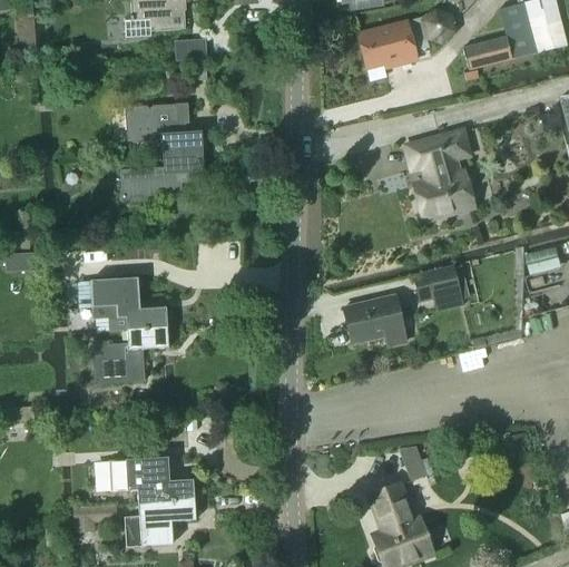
[(130,0),(131,19),(126,20),(127,37),(151,36),(151,30),(186,29),(184,0),(130,0)]
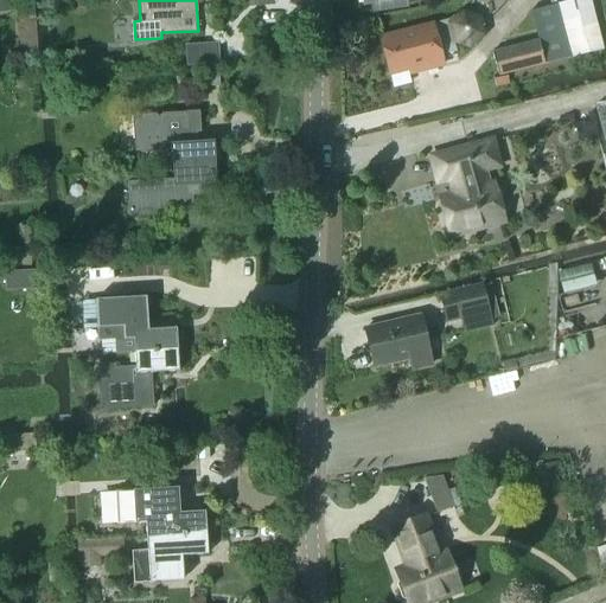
[(533,10),(540,38),(546,62),(572,55),(604,47),(593,6),(561,14),(559,2),(533,10)]
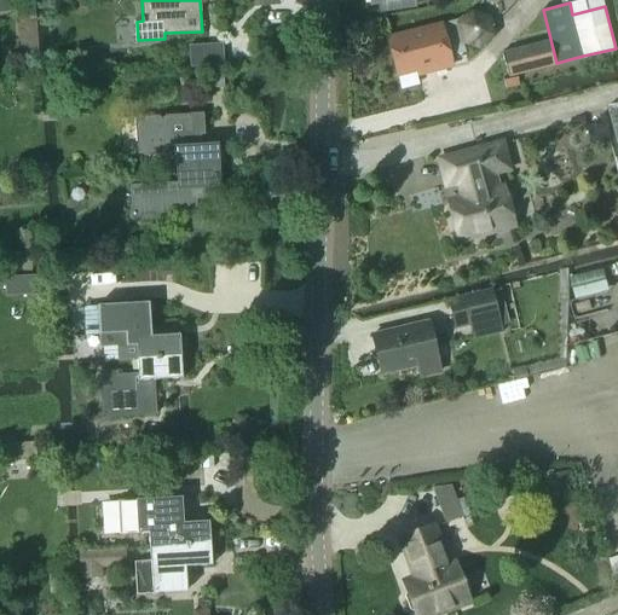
[(479,47),(495,35),(490,13),(472,9),(458,22),(462,40),(479,47)]
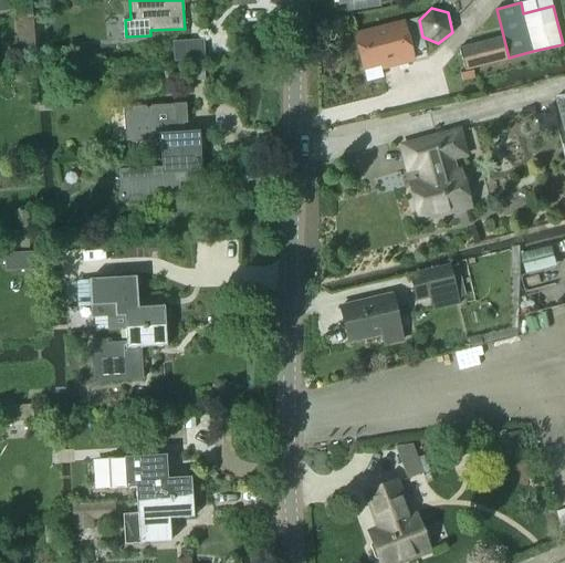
[(395,63),(415,59),(407,21),(357,31),(365,66),(383,62),(383,64),(395,61),(395,63)]
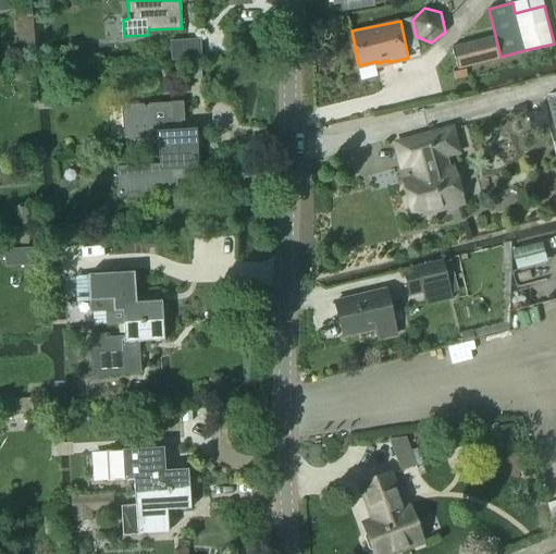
[(458,68),(501,57),(495,35),(453,46),(458,68)]
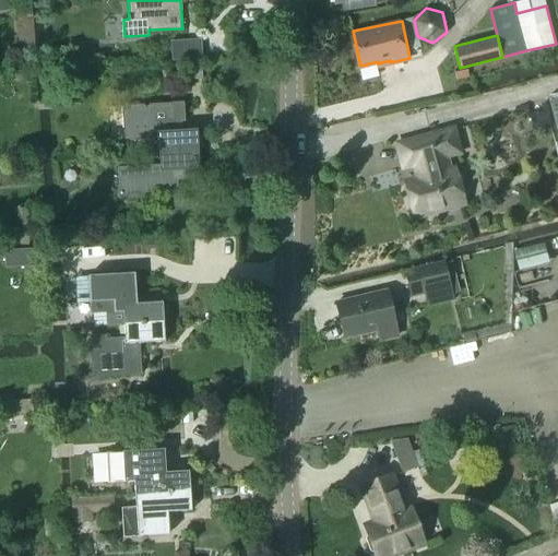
[(202,37),(171,39),(173,59),(203,57),(202,37)]
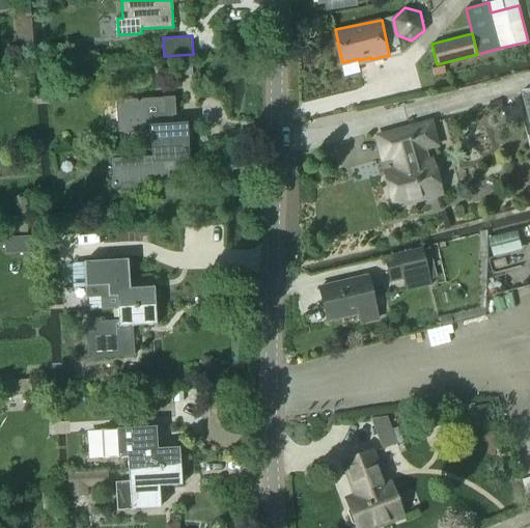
[(192,60),(180,62),(182,74),(194,73),(192,60)]
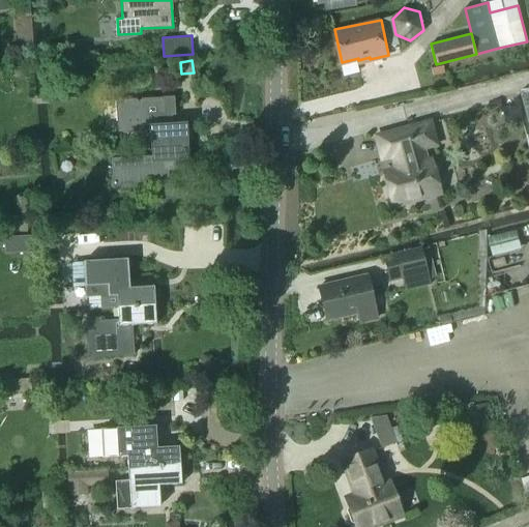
[(166,123),(164,96),(117,98),(118,132),(150,129),(151,142),(188,140),(187,122),(166,123)]
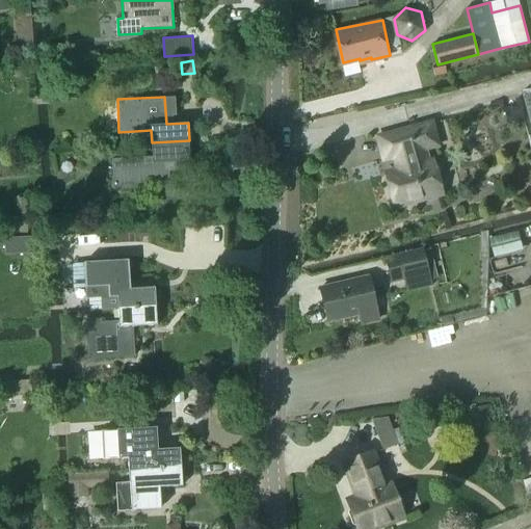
[(427,161),(423,148),(437,143),(431,122),(379,136),(385,157),(395,155),(399,169),(387,173),(396,205),(442,192),(433,160),(427,161)]
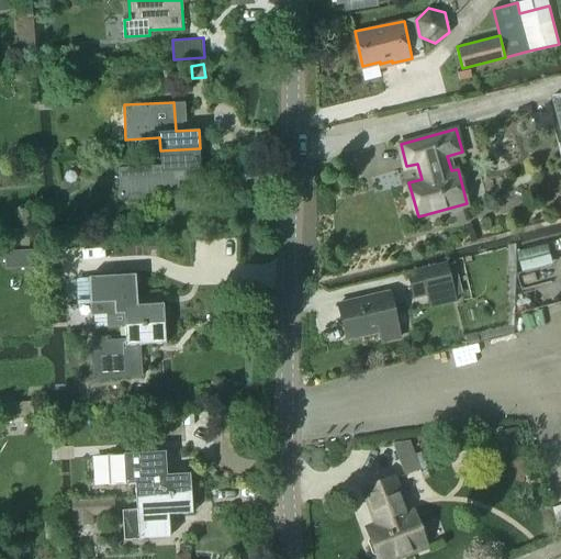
[(121,197),(179,193),(179,170),(201,168),(200,148),(160,151),(161,164),(120,167),(121,197)]
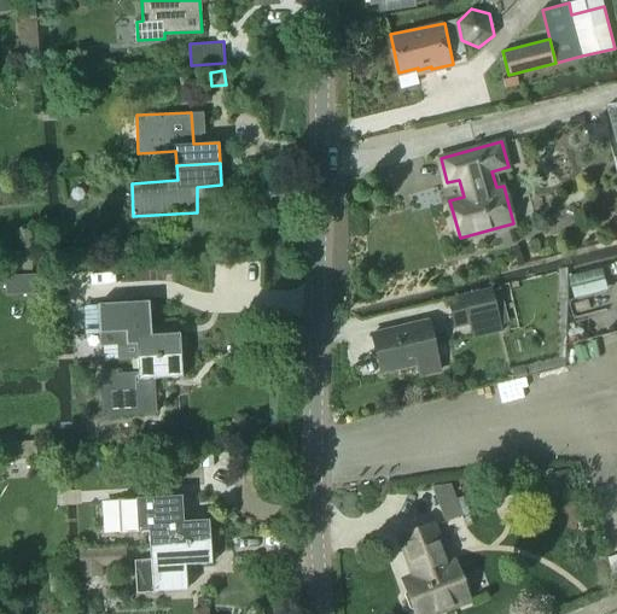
[(0,267),(31,269),(33,251),(0,249),(0,267)]
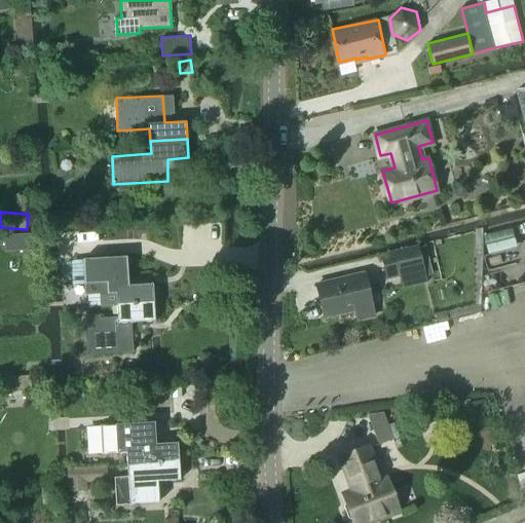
[(490,253),(519,245),(515,227),(486,234),(490,253)]
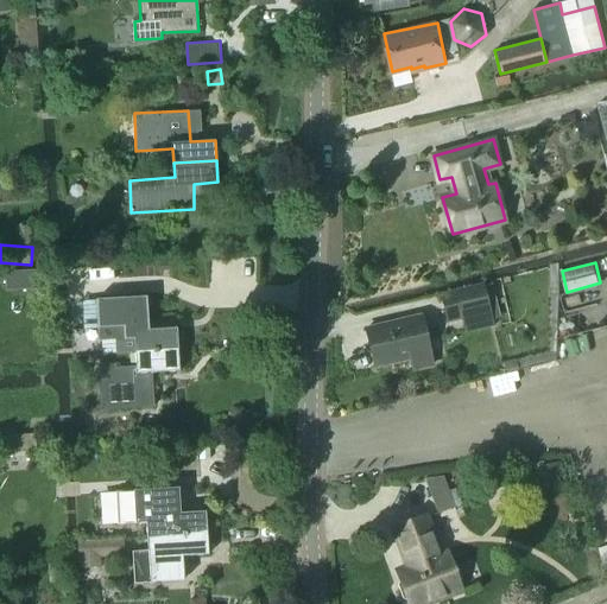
[(43,267),(5,269),(6,288),(44,287),(43,267)]
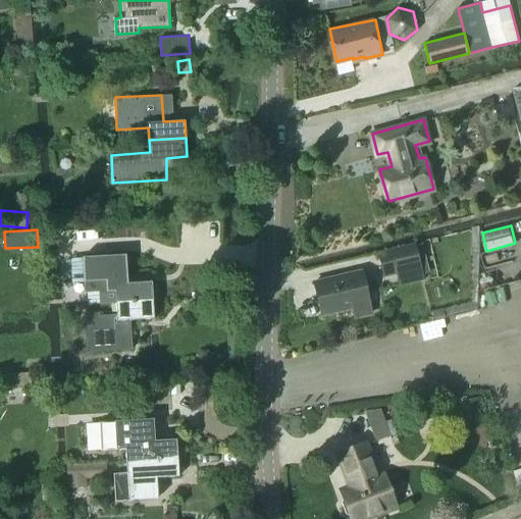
[(416,246),(378,256),(383,275),(396,272),(399,284),(424,278),(416,246)]
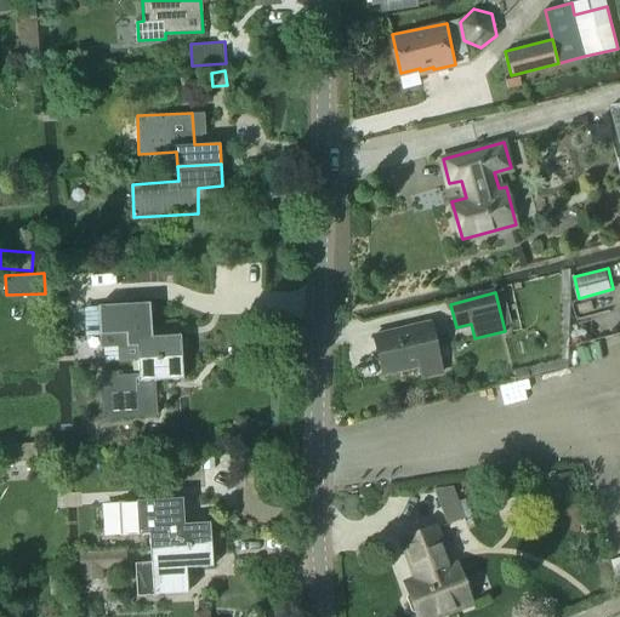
[(153,336),(151,302),(92,306),(95,347),(137,344),(138,359),(182,356),(181,335),(153,336)]
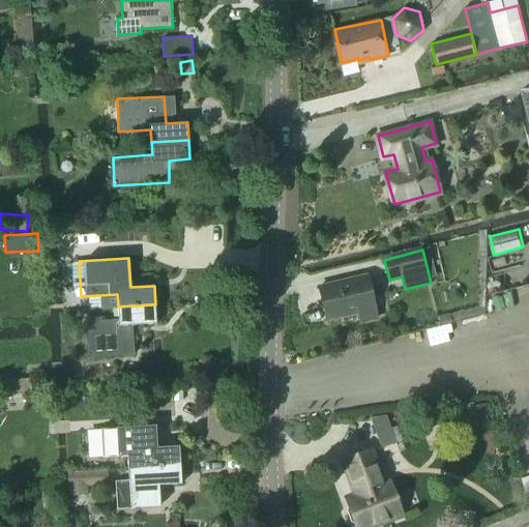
[(377,317),(368,273),(319,285),(327,319),(358,312),(360,320),(377,317)]
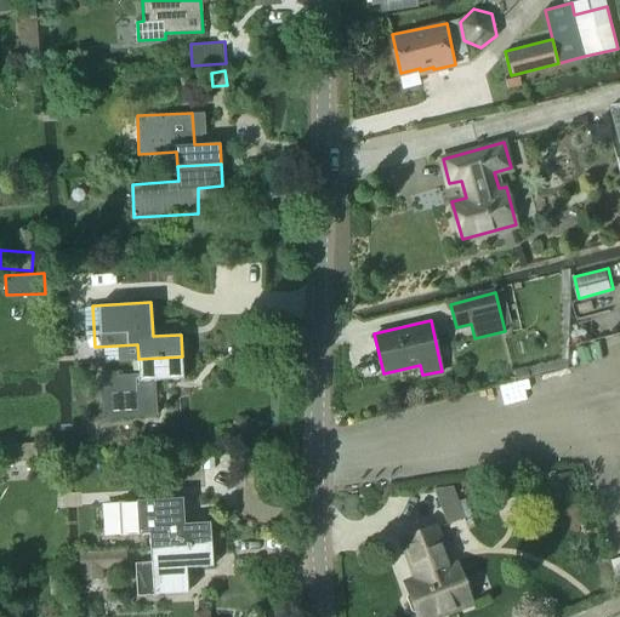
[(106,417),(157,413),(155,380),(183,377),(182,356),(138,359),(140,373),(103,376),(106,417)]
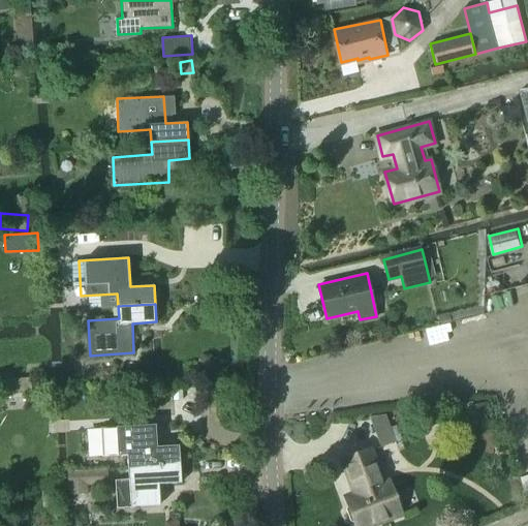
[(202,394),(216,393),(215,380),(202,380),(202,394)]
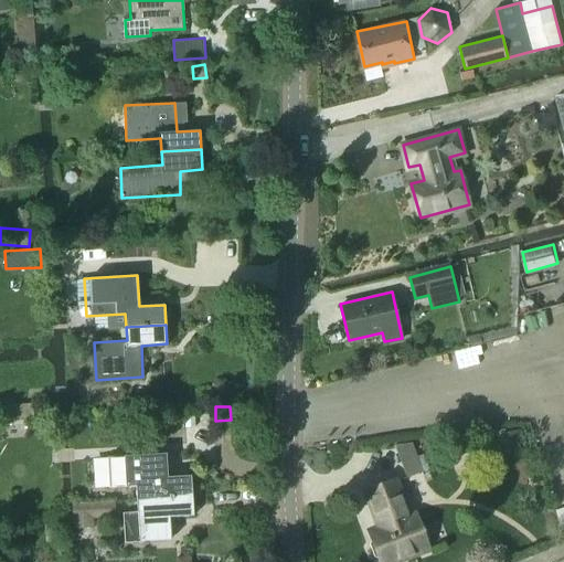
[(195,413),(184,414),(185,426),(197,425),(195,413)]
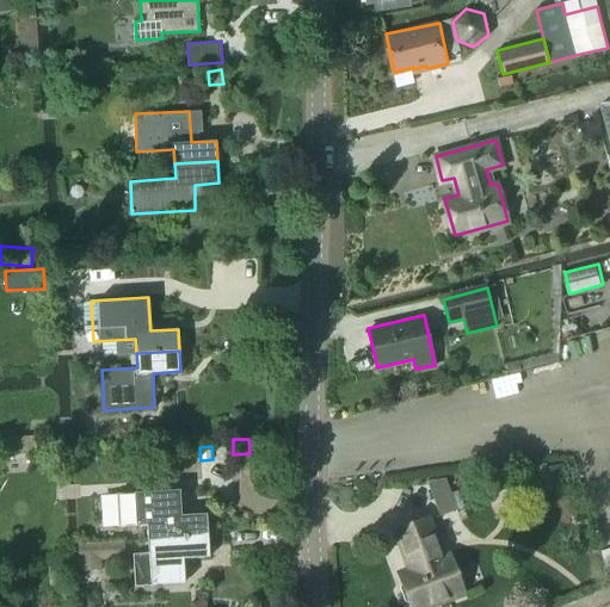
[(447,476),(427,478),(439,513),(458,508),(447,476)]
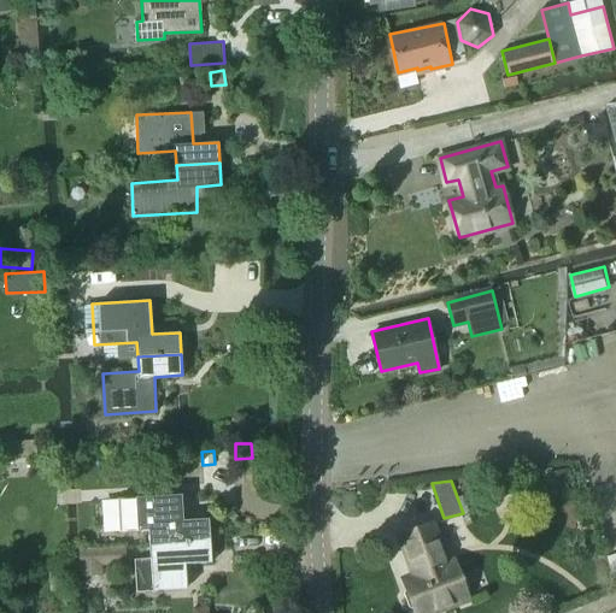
[(183,519),(182,494),(119,497),(121,530),(151,529),(152,543),(168,542),(168,543),(211,540),(209,518),(183,519)]
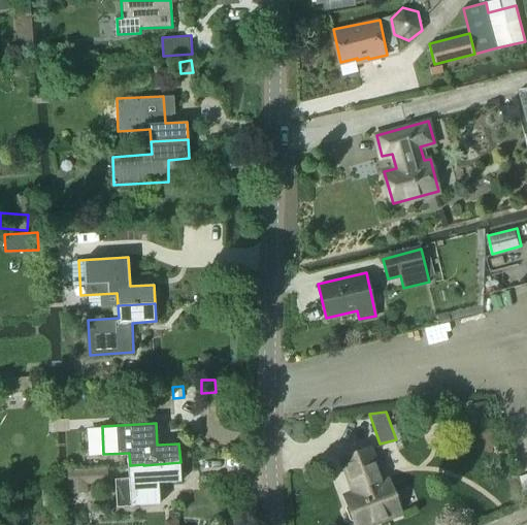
[(370,448),(343,458),(349,471),(352,469),(359,490),(346,495),(349,502),(346,507),(351,519),(355,520),(356,524),(363,524),(401,511),(398,503),(400,500),(396,488),(392,487),(389,480),(383,482),(370,448)]
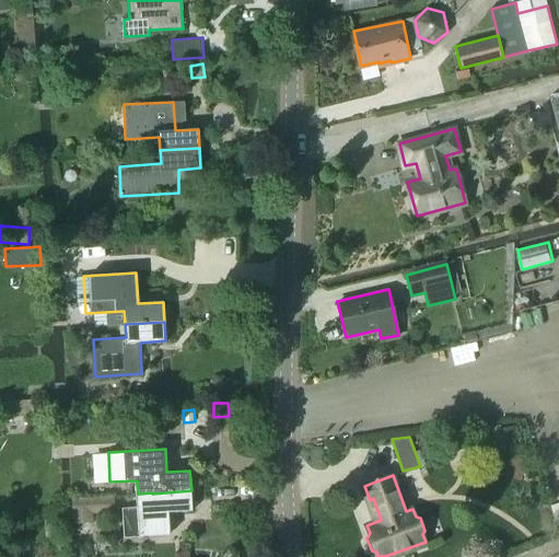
[(193,510),(191,490),(152,494),(152,492),(138,494),(138,507),(124,507),(125,535),(167,533),(166,511),(193,510)]
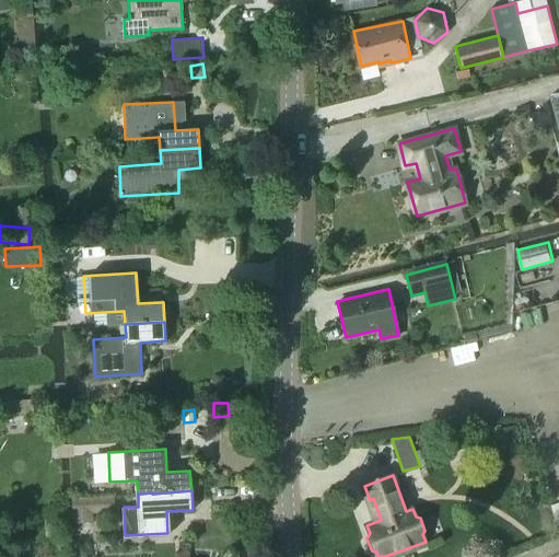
[(89,499),(72,500),(72,523),(92,522),(92,512),(116,510),(115,495),(89,497),(89,499)]
